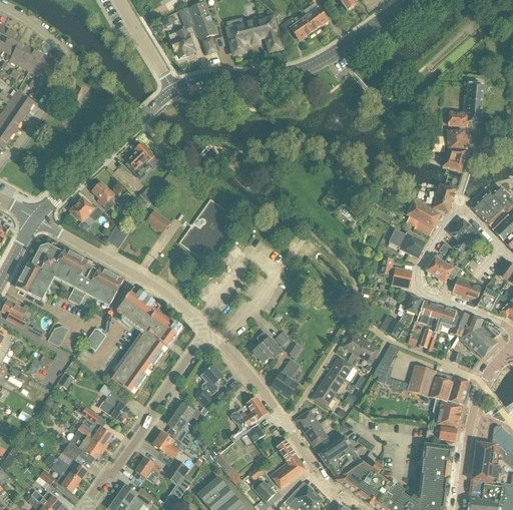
[(339,0),(346,10),(355,4),(353,1),(355,0),(339,0)]
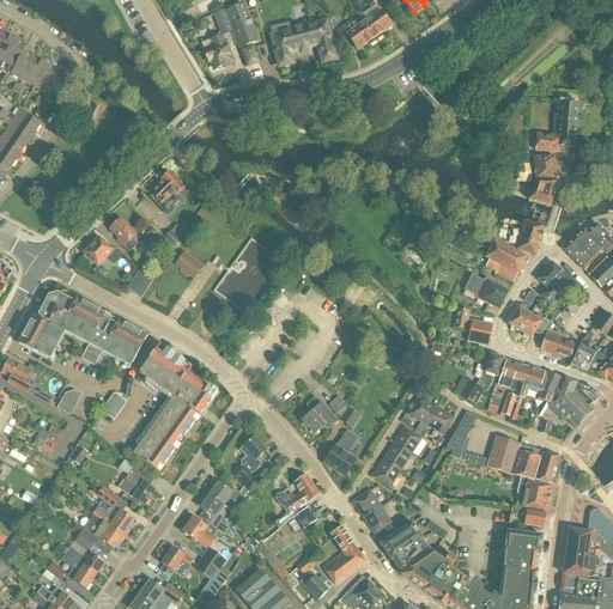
[(238,46),(258,38),(244,1),(225,8),(238,46)]
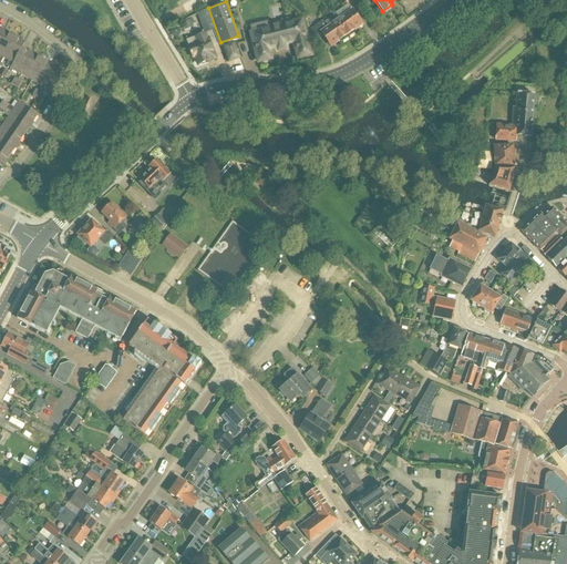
[(206,29),(214,27),(207,8),(199,10),(206,29)]
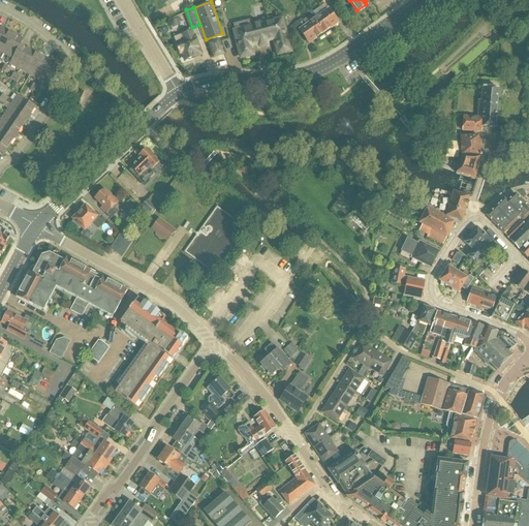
[(313,18),(323,33),(330,29),(331,26),(337,22),(328,8),(317,16),(314,11),(311,14),(313,18)]
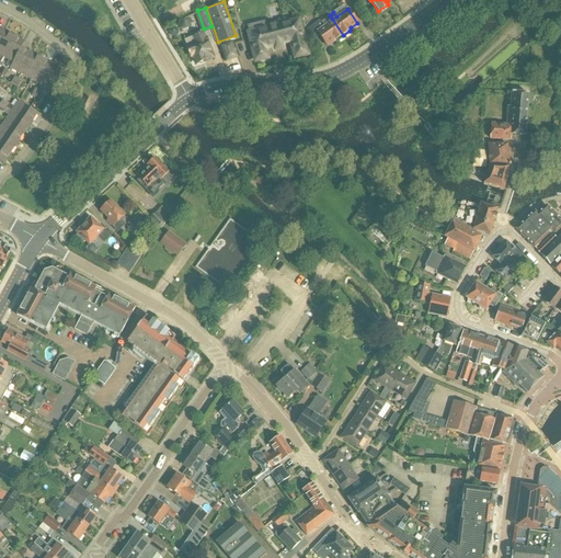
[(191,15),(180,20),(183,27),(192,24),(191,21),(193,20),(191,15)]
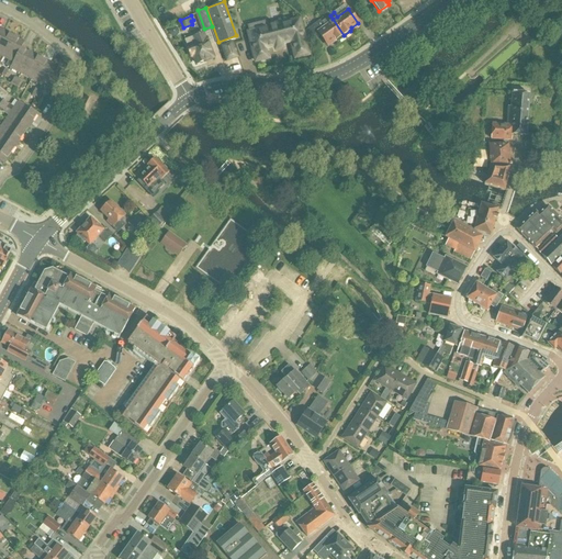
[(344,35),(333,19),(330,15),(322,21),(321,20),(319,18),(305,28),(310,35),(317,31),(319,32),(327,44),(335,38),(338,40),(344,35)]
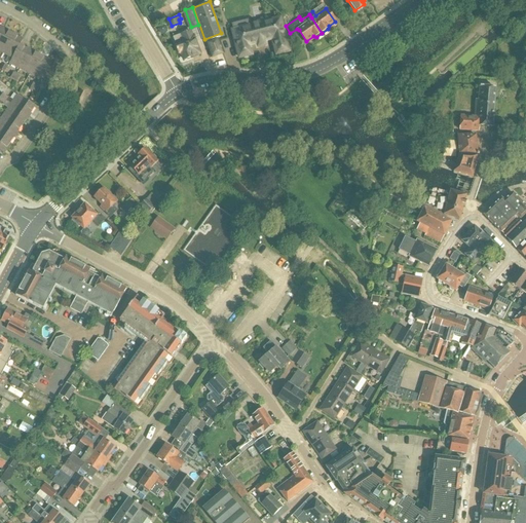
[(233,28),(232,28),(238,55),(251,52),(249,42),(256,40),(257,44),(264,42),(264,38),(271,36),(275,52),(288,49),(279,16),(249,24),(248,19),(232,22),(233,28)]
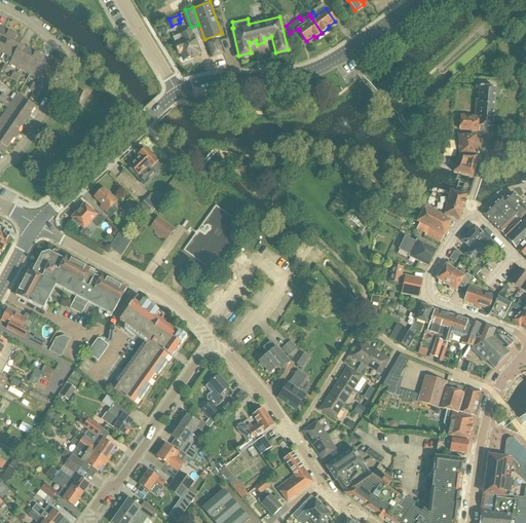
[(0,48),(3,51),(13,33),(4,27),(0,34),(0,48)]
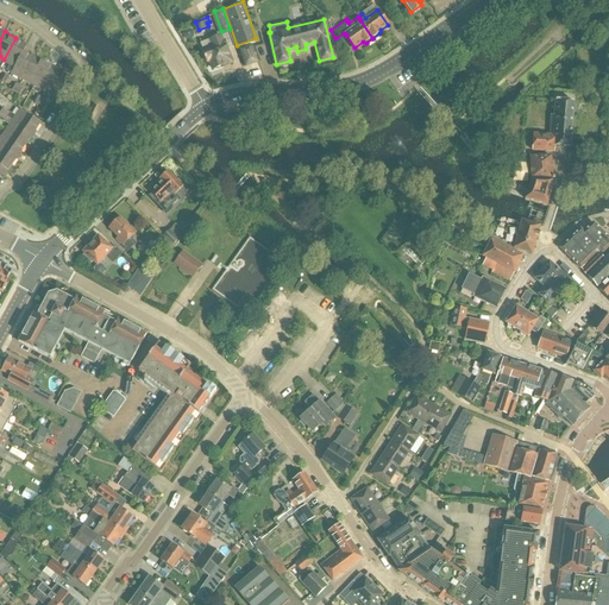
[(223,41),(220,33),(211,37),(213,45),(203,49),(207,58),(209,57),(209,60),(209,61),(211,64),(212,65),(213,67),(231,60),(224,41),(223,41)]
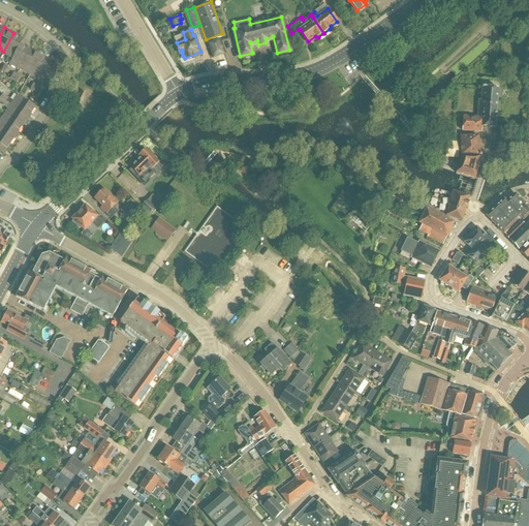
[(13,56),(21,43),(24,38),(13,33),(3,52),(13,56)]
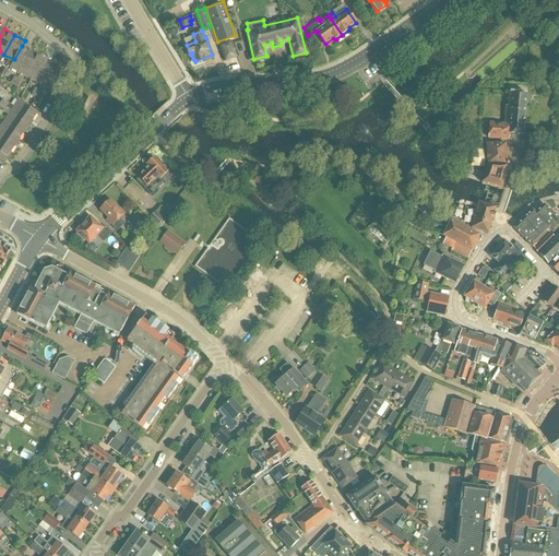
[(225,57),(235,54),(229,40),(221,44),(225,57)]
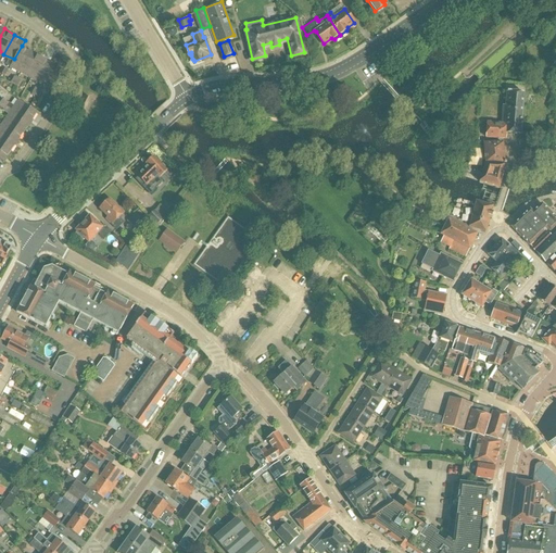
[(22,71),(32,51),(22,46),(14,59),(11,65),(22,71)]
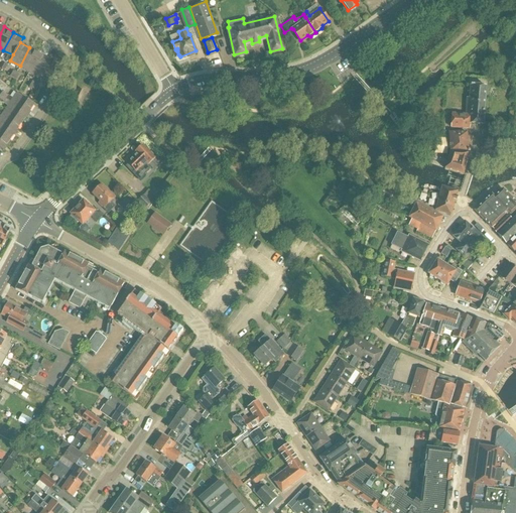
[(29,71),(39,52),(29,47),(20,66),(29,71)]
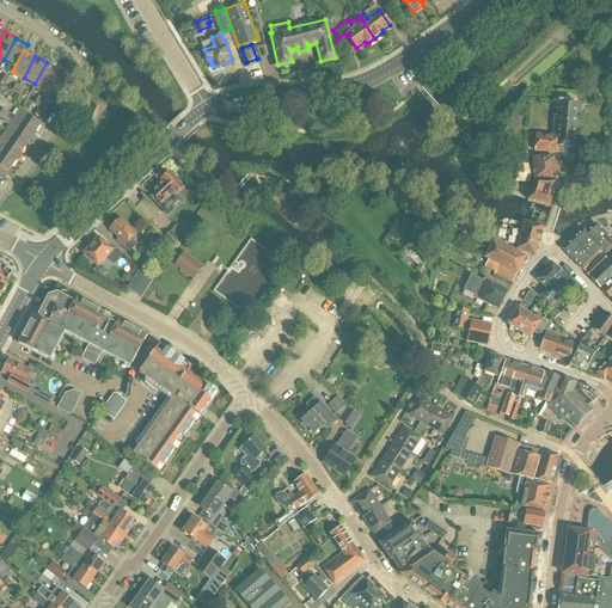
[(47,90),(57,68),(47,62),(35,84),(47,90)]
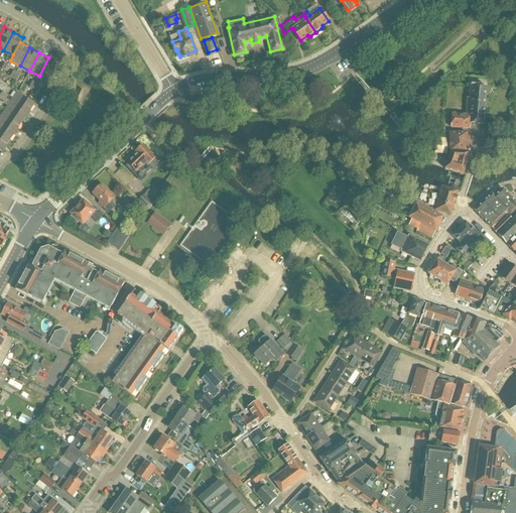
[(49,81),(58,62),(48,57),(39,76),(49,81)]
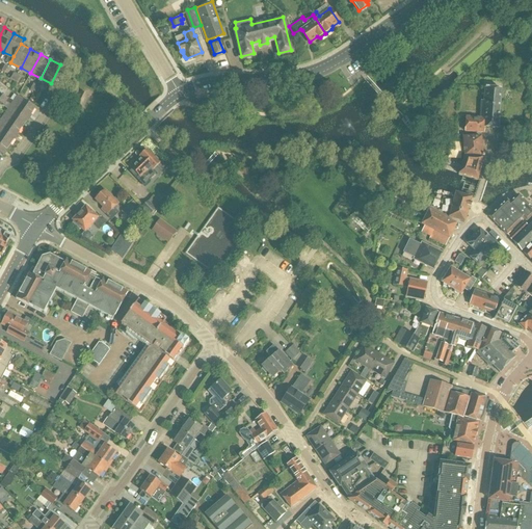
[(498,126),(501,86),(485,85),(485,93),(482,93),(481,115),(484,115),(483,125),(484,125),(498,126)]
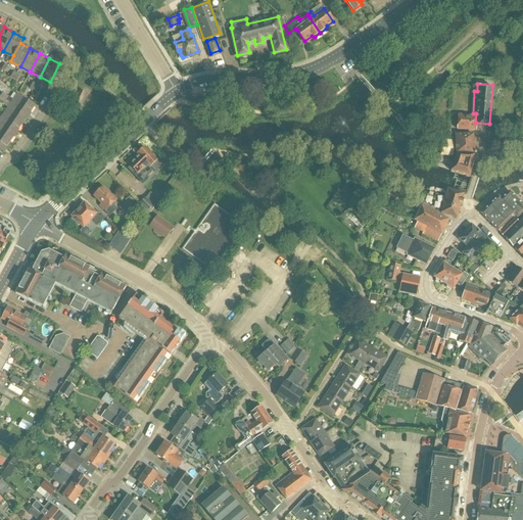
[(82,101),(86,92),(79,89),(75,97),(82,101)]
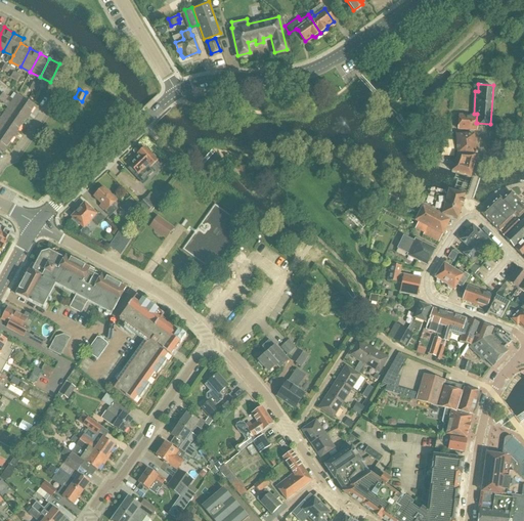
[(10,101),(29,114),(35,104),(17,92),(10,101)]
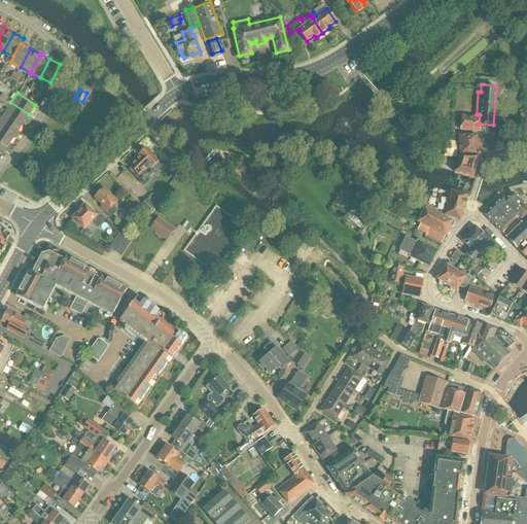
[(23,124),(29,114),(10,102),(4,111),(23,124)]
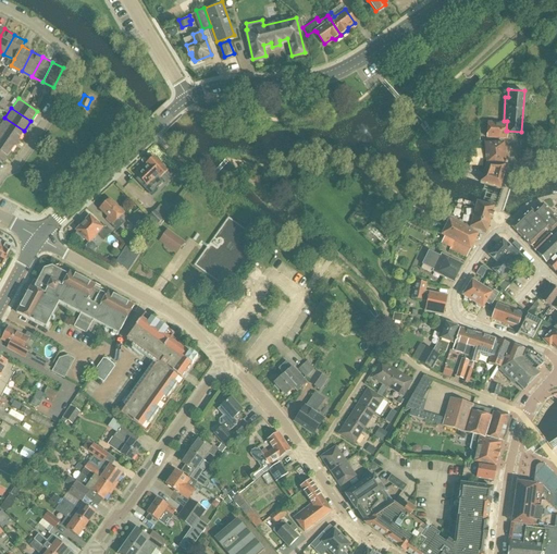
[(0,127),(16,140),(24,131),(4,118),(0,124),(0,127)]
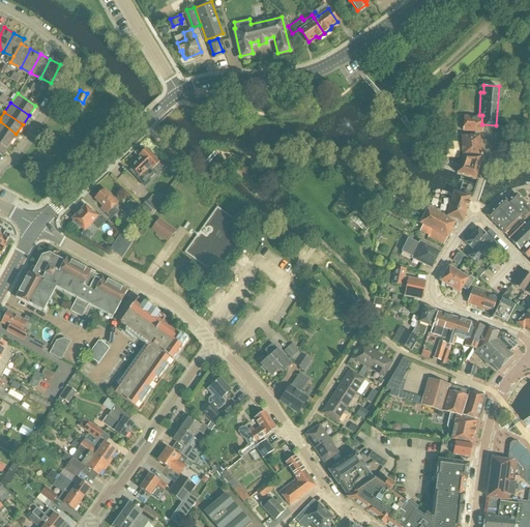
[(482,115),(479,115),(465,114),(464,128),(482,129),(482,124),(481,124),(482,115)]
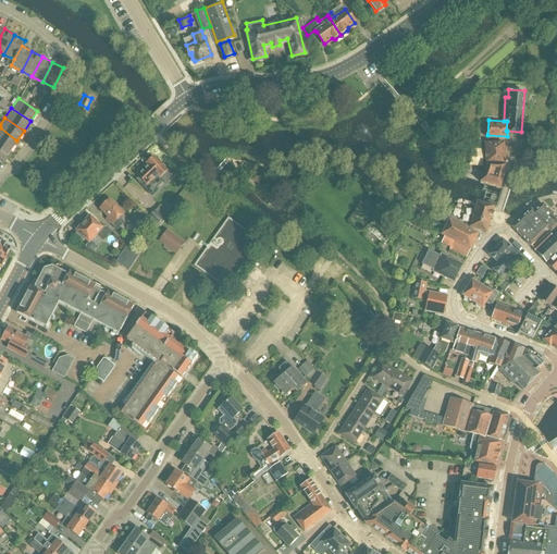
[(461,138),(465,128),(452,125),(449,135),(461,138)]
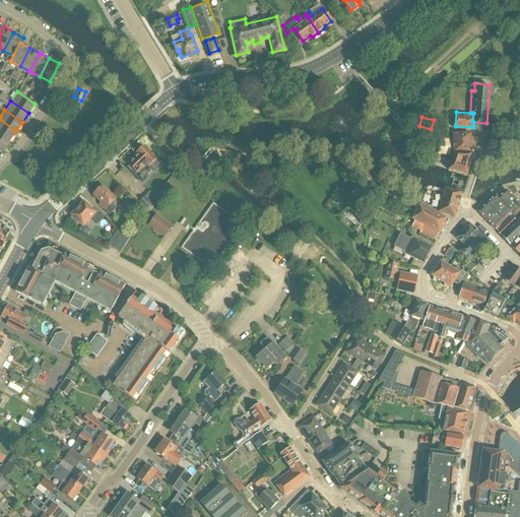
[(0,133),(9,139),(15,131),(0,119),(0,133)]
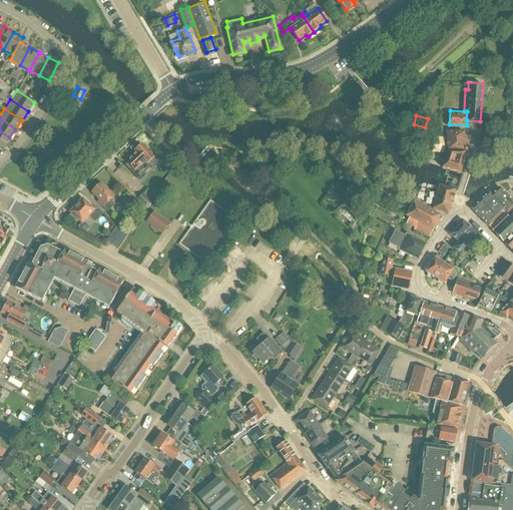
[(442,129),(442,121),(430,120),(430,129),(442,129)]
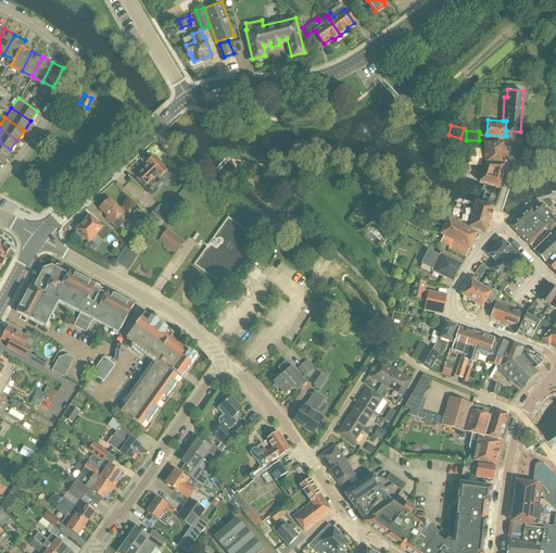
[(545,140),(546,132),(527,130),(526,139),(545,140)]
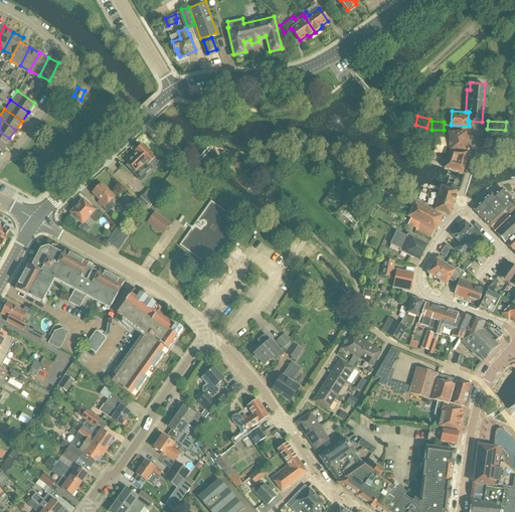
[(450,150),(469,150),(469,148),(467,148),(466,131),(448,131),(449,140),(450,150)]
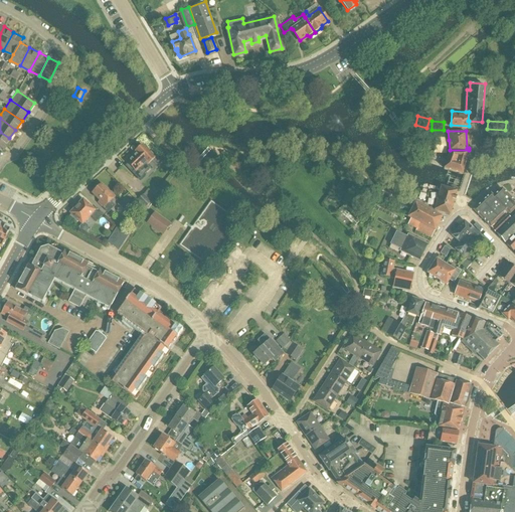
[(0,145),(3,148),(9,138),(0,132),(0,145)]
